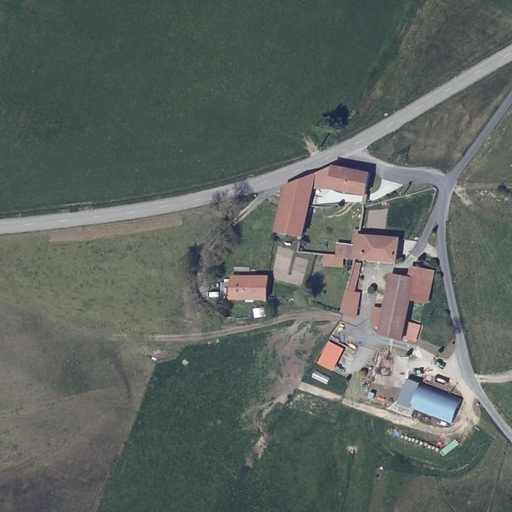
[(333,163),(314,170),(310,187),(329,185),(333,163)]
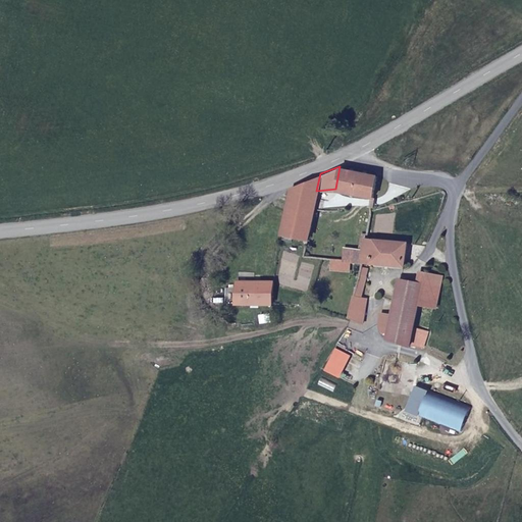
[(372,196),(377,173),(340,166),(335,189),(372,196)]
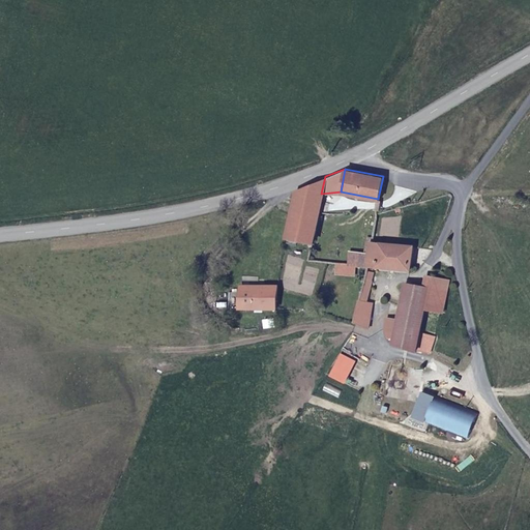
[(308,182),(294,187),(285,236),(312,241),(321,194),(325,176),(308,182)]
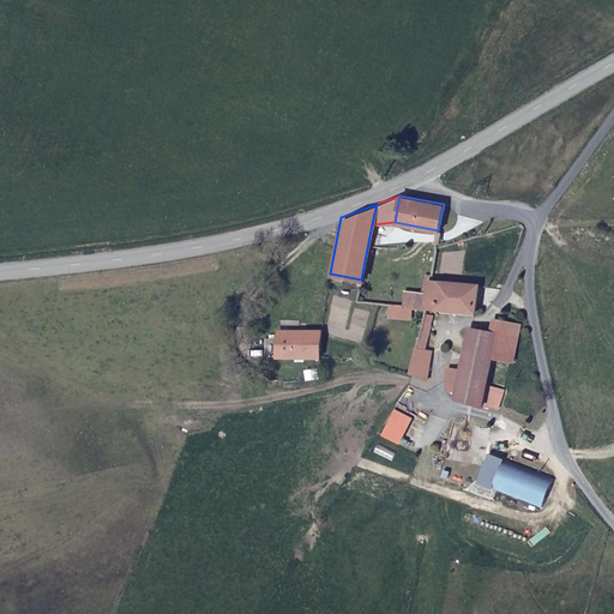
[(477,283),(428,281),(423,306),(473,313),(476,300),(477,283)]
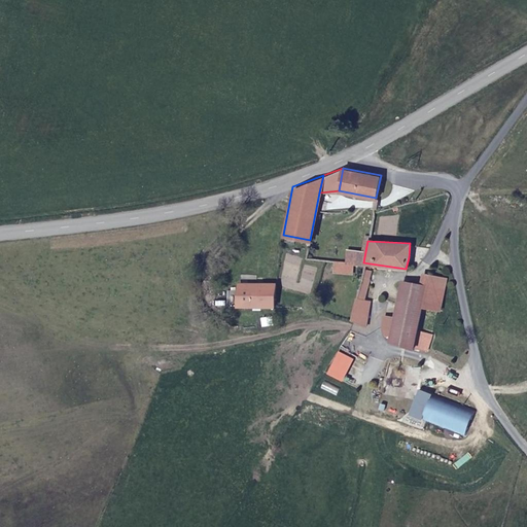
[(341,260),(353,261),(354,249),(343,249),(341,260)]
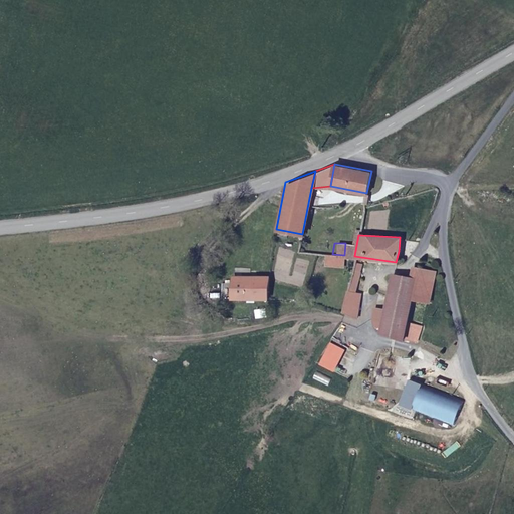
[(350,276),(343,312),(356,318),(358,291),(355,290),(361,263),(353,262),(350,276)]
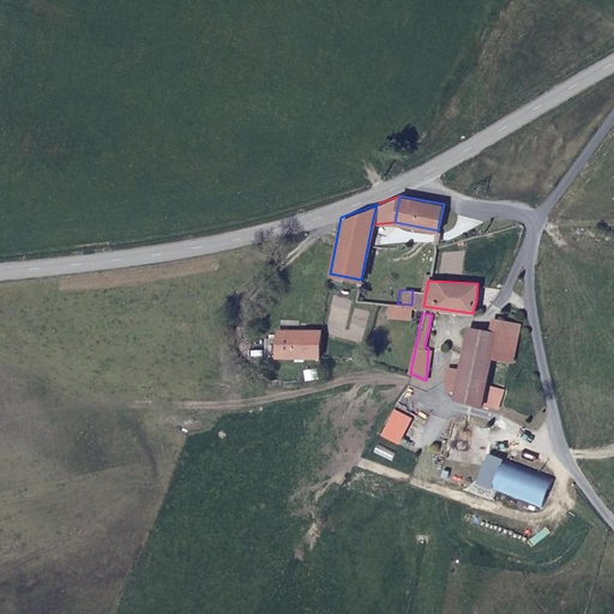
[(495,331),(492,351),(512,356),(517,323),(493,317),(489,330),(495,331)]
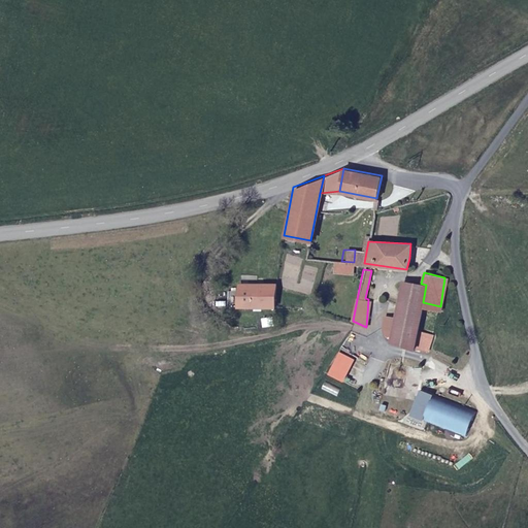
[(406,345),(415,348),(416,345),(430,348),(433,333),(419,330),(423,302),(426,285),(421,284),(399,279),(393,317),(383,315),(381,326),(383,334),(386,334),(385,336),(390,337),(389,340),(406,345)]
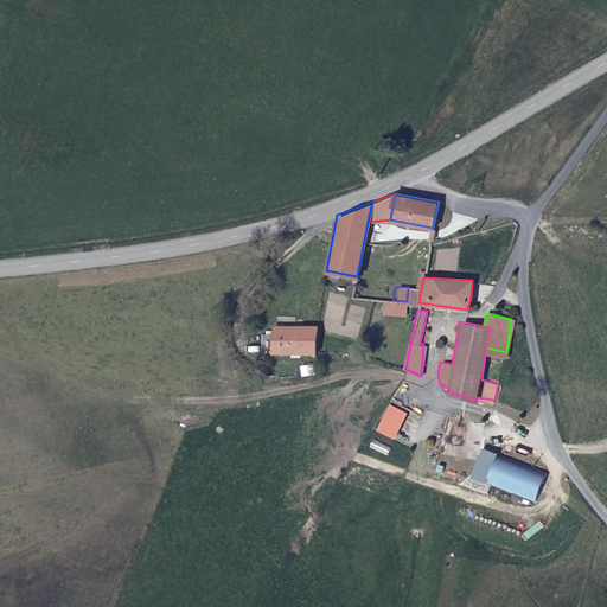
[(274,351),(317,351),(315,324),(274,324),(274,332),(274,351)]
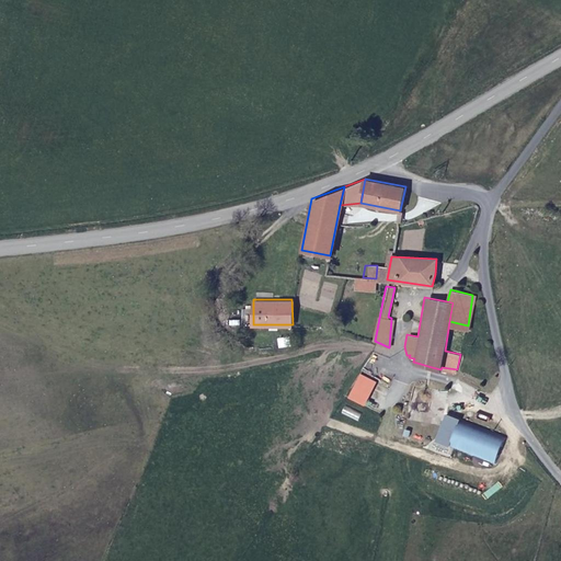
[(253,307),(242,307),(242,324),(253,324),(253,307)]
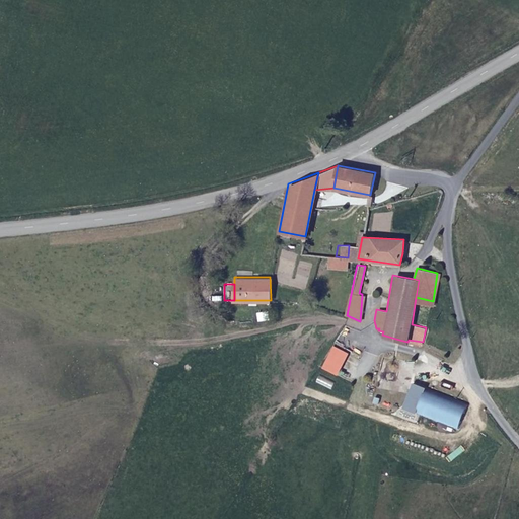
[(347,353),(332,346),(322,367),(337,373),(347,353)]
